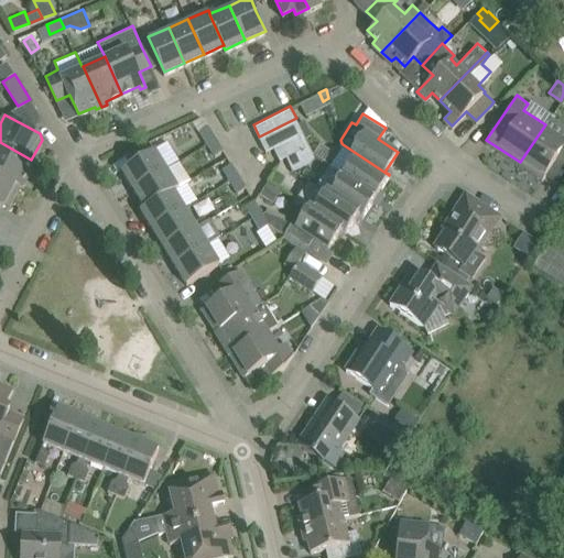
[(302,131),(300,126),(296,118),(259,137),(266,149),(273,145),(299,133),(302,131)]
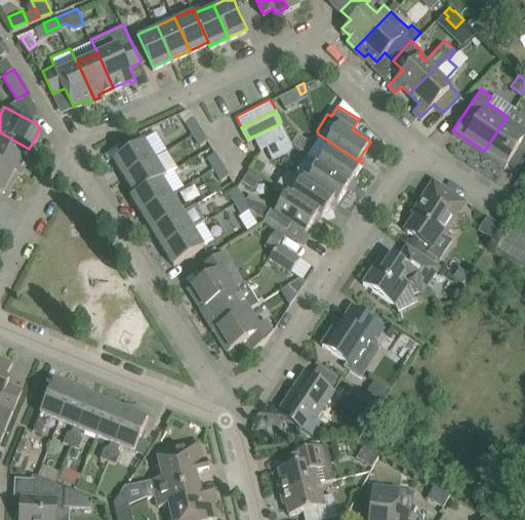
[(193,131),(201,127),(194,116),(186,121),(193,131)]
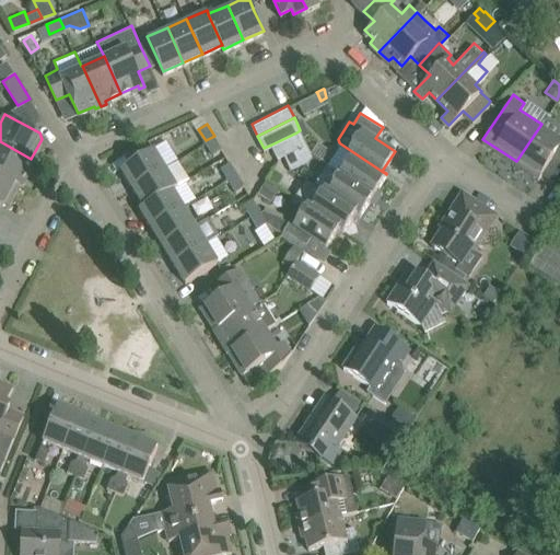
[(559,136),(541,124),(516,161),(538,176),(551,157),(559,162),(559,136)]
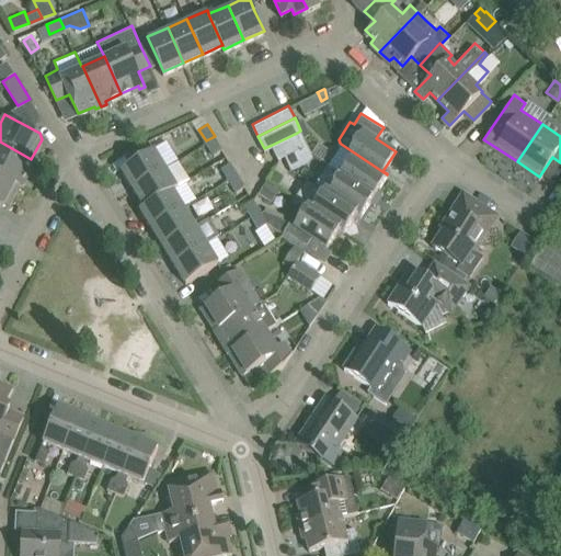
[(272,145),(278,157),(302,145),(297,133),(272,145)]
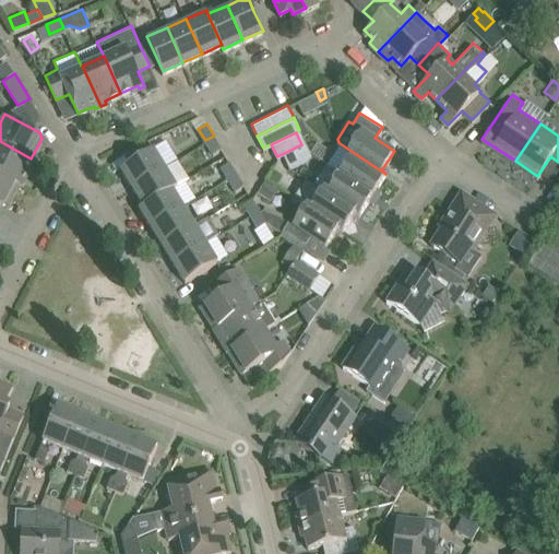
[(213,152),(218,149),(221,146),(214,136),(205,140),(213,152)]
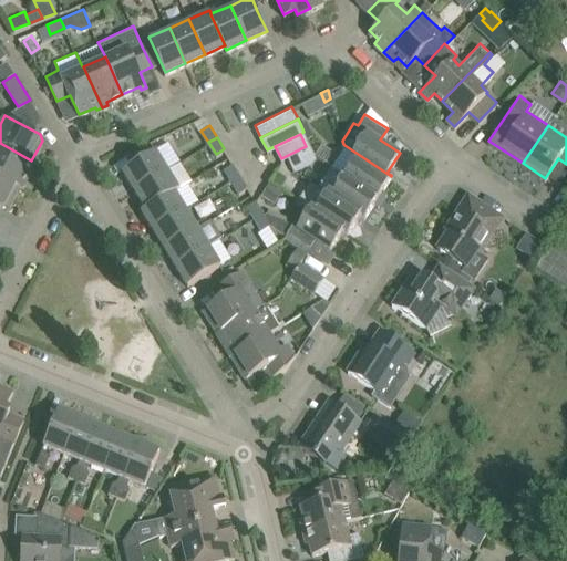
[(31,160),(0,143),(0,174),(19,184),(22,186),(32,168),(28,166),(31,160)]
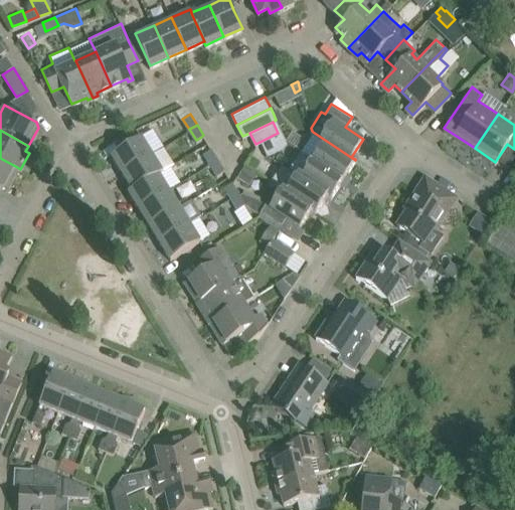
[(343,177),(355,160),(313,132),(301,150),(343,177)]
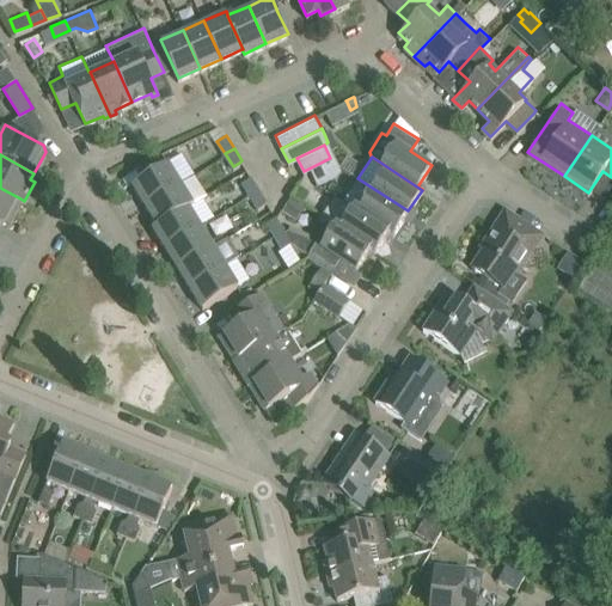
[(145,203),(181,181),(167,160),(133,183),(145,203)]
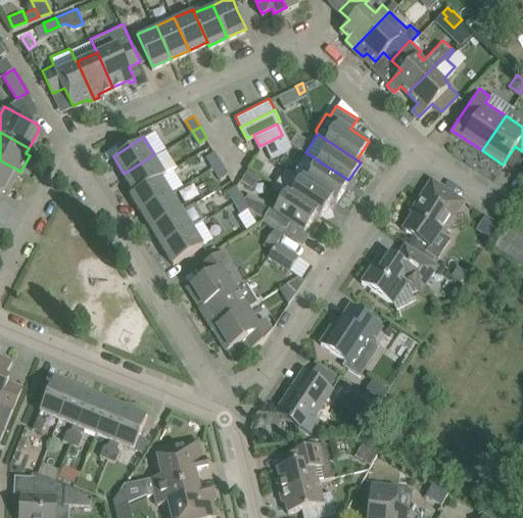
[(212,166),(221,160),(215,149),(206,154),(212,166)]
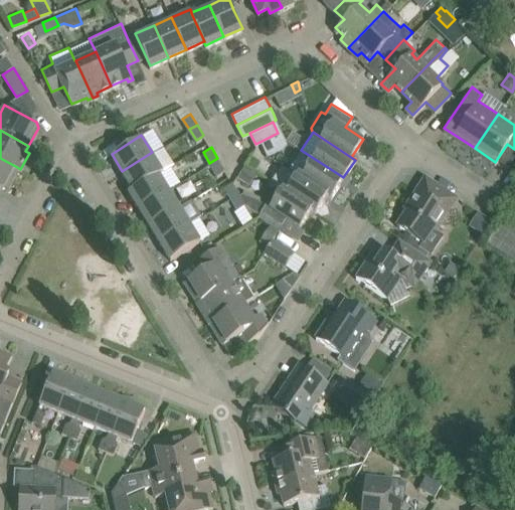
[(331,195),(343,177),(301,150),(290,168),(331,195)]
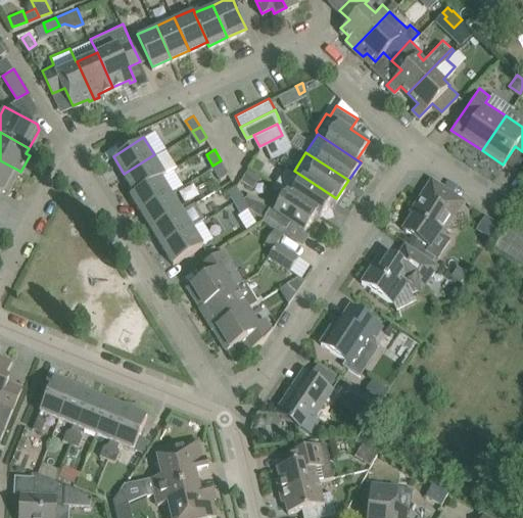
[(131,193),(160,174),(164,172),(154,154),(124,174),(134,190),(130,192),(131,193)]
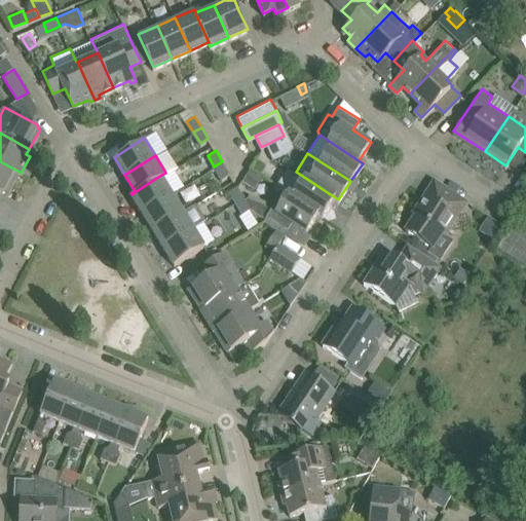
[(0,188),(6,192),(17,171),(0,161),(0,188)]
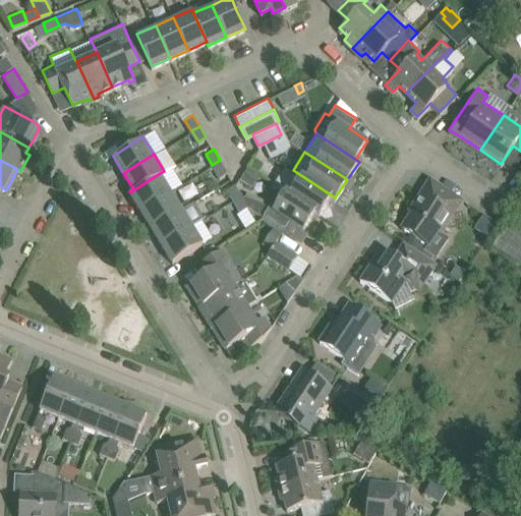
[(219,176),(227,171),(220,160),(212,165),(219,176)]
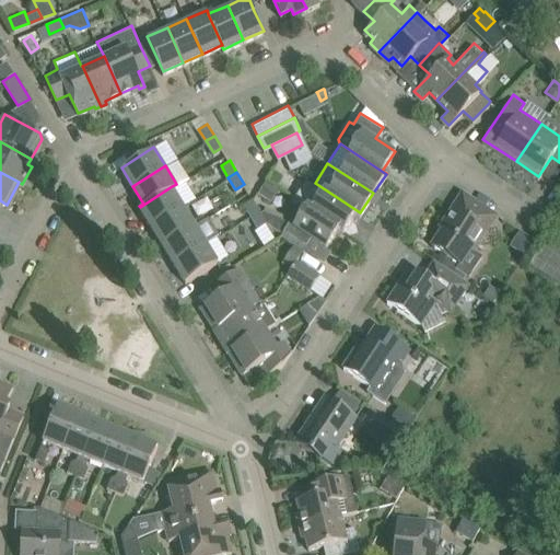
[(275,184),(266,177),(257,191),(266,196),(275,184)]
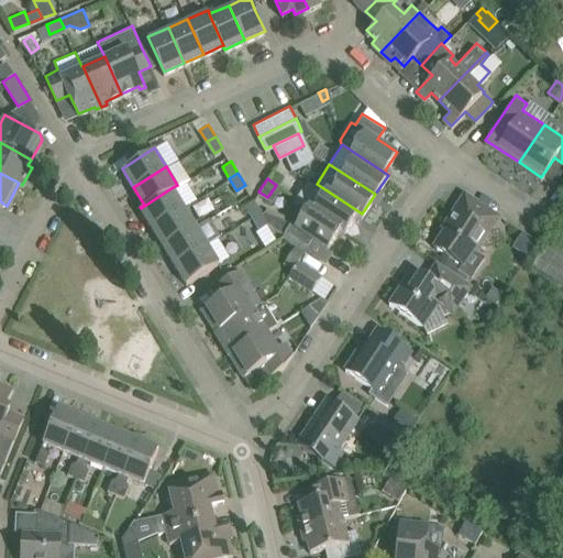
[(362,214),(317,184),(308,178),(296,197),(308,206),(345,230),(357,211),(362,215),(362,214)]
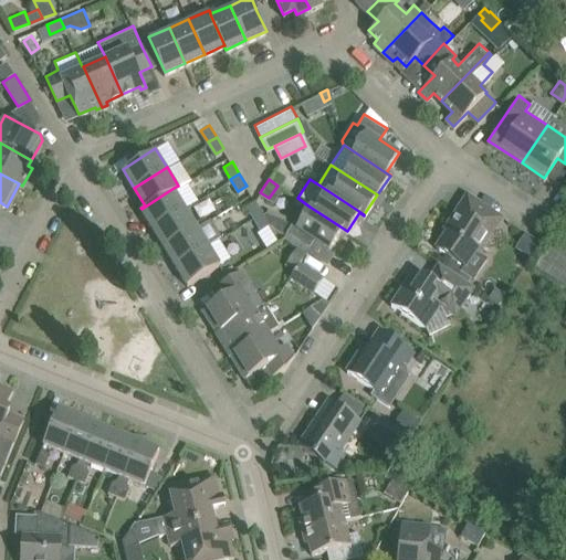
[(153,226),(186,207),(174,188),(142,209),(153,226)]
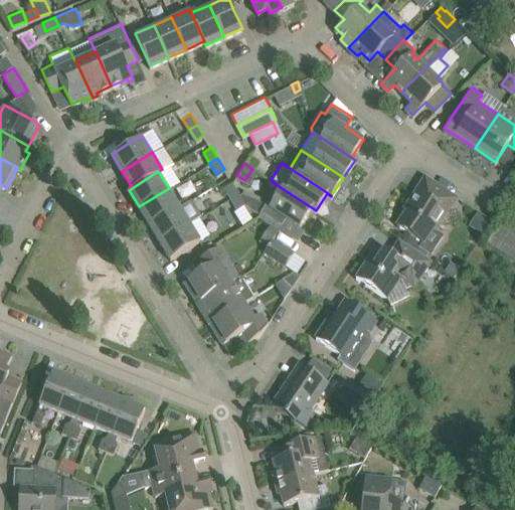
[(228,194),(236,189),(227,175),(219,181),(228,194)]
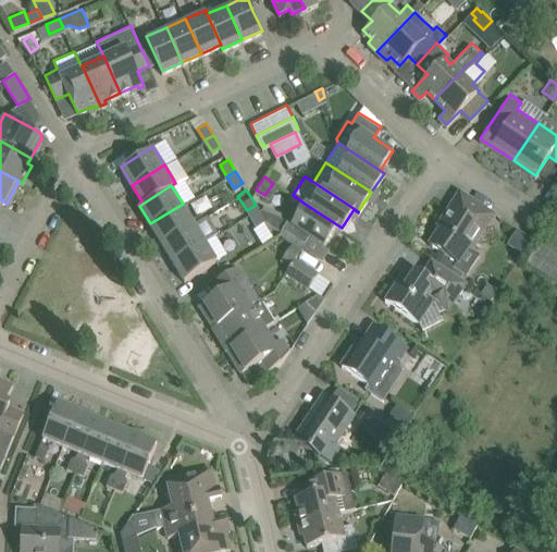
[(494,212),(461,191),(460,189),(437,223),(438,225),(430,242),(457,260),(455,264),(466,271),(479,253),(470,247),(482,230),(494,212)]
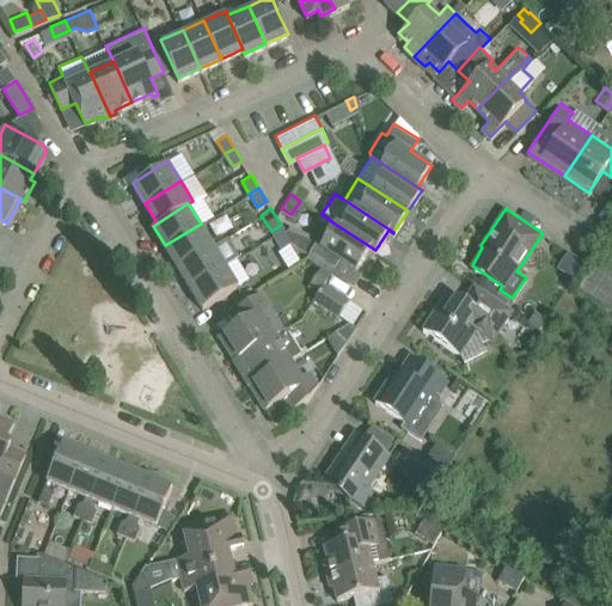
[(177,265),(213,244),(201,224),(165,245),(177,265)]
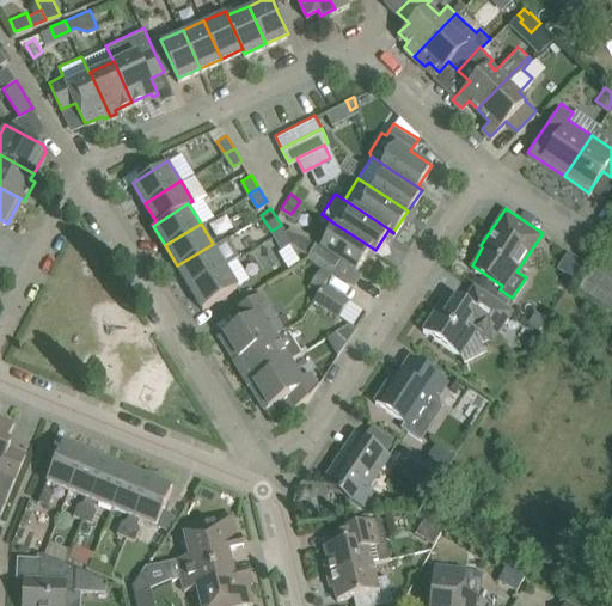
[(375,251),(375,250),(335,224),(320,245),(308,237),(311,232),(291,224),(285,231),(291,240),(310,250),(307,253),(331,270),(340,258),(356,269),(371,248),(375,251)]
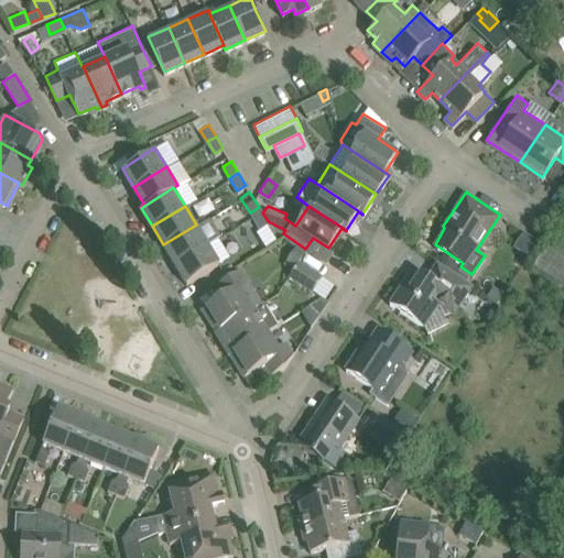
[(268,221),(262,212),(259,207),(250,212),(259,228),(268,221)]
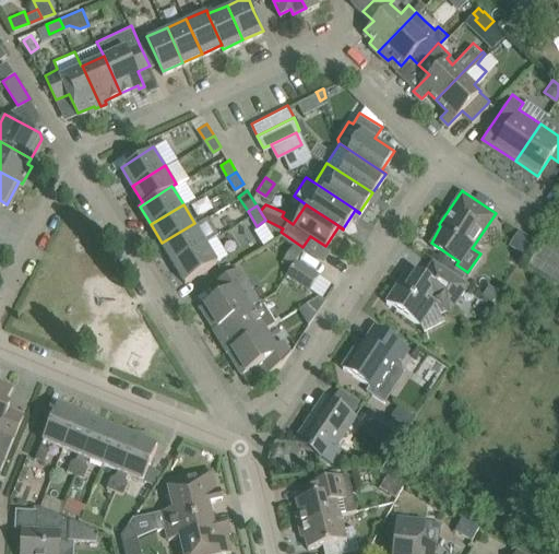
[(174,261),(205,240),(194,223),(162,243),(174,261)]
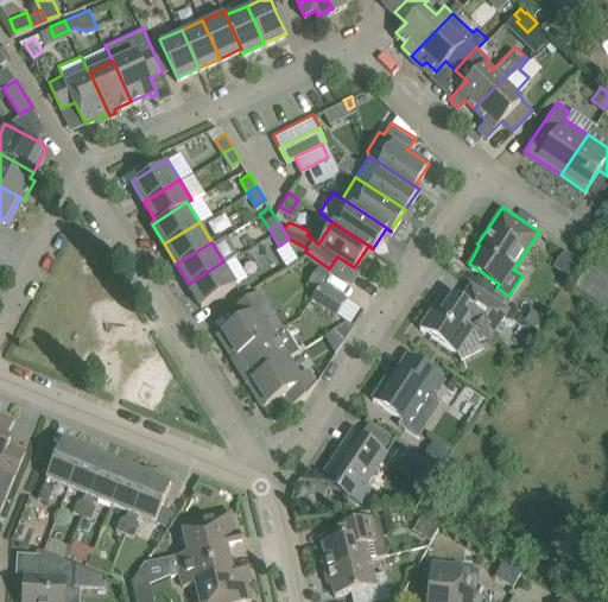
[(575,283),(607,305),(607,267),(593,257),(575,283)]
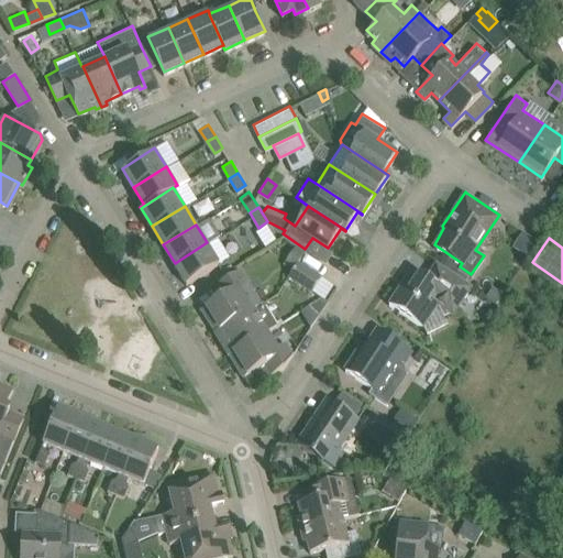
[(186,282),(205,270),(219,262),(207,242),(175,263),(186,282)]
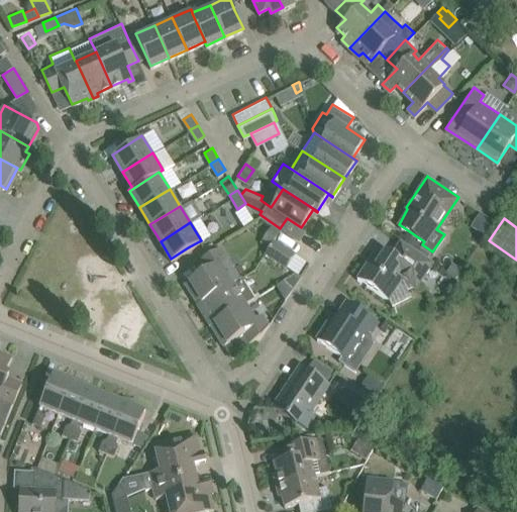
[(279,228),(271,223),(261,239),(269,244),(274,237),(279,228)]
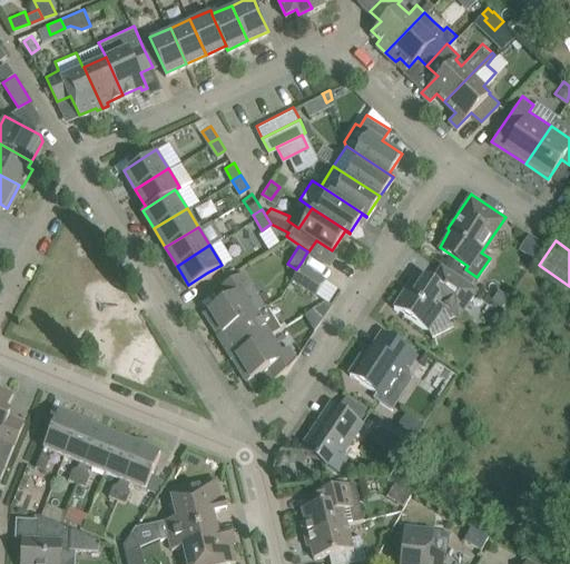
[(325,277),(306,265),(302,261),(296,269),(292,278),(315,293),(325,277)]
